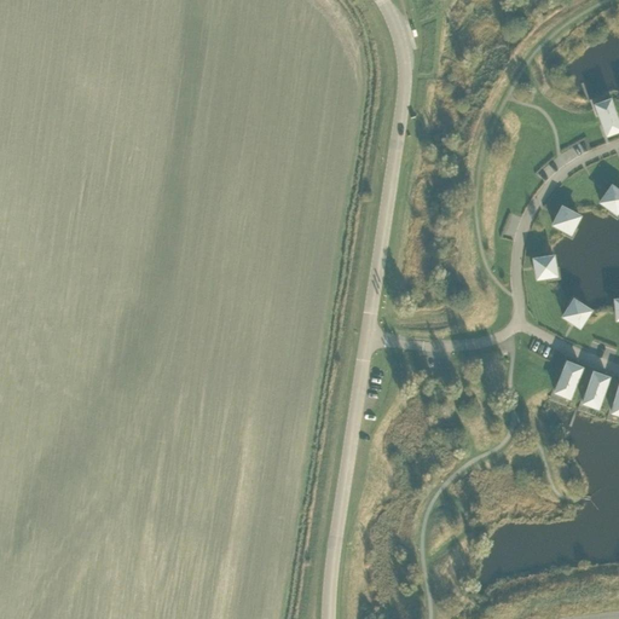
[(618,209),(618,194),(615,191),(612,189),(601,204),(615,214),(618,209)]
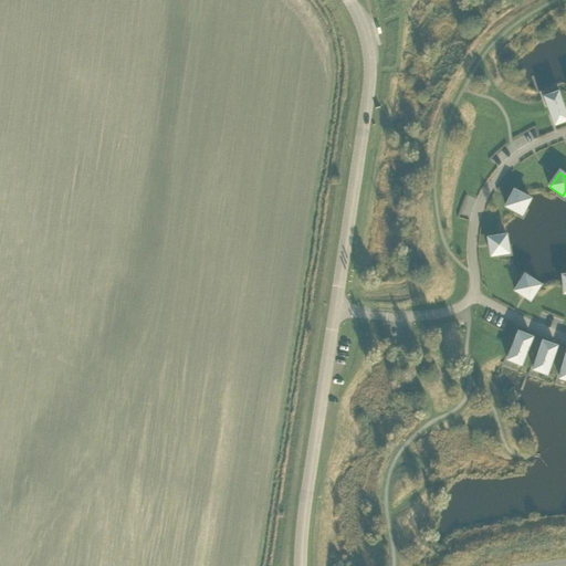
[(514,191),(506,207),(521,215),(530,199),(514,191)]
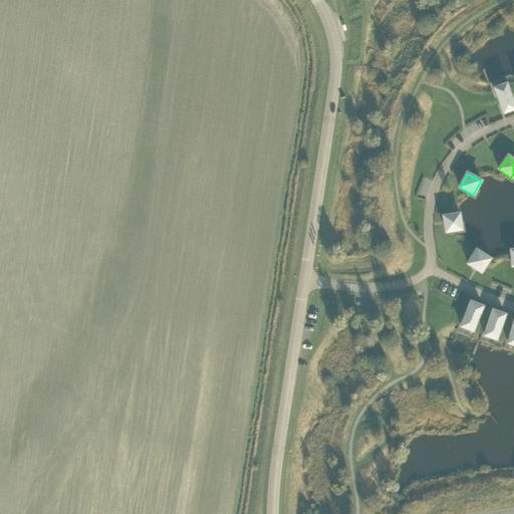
[(444,217),(446,232),(461,230),(459,215),(444,217)]
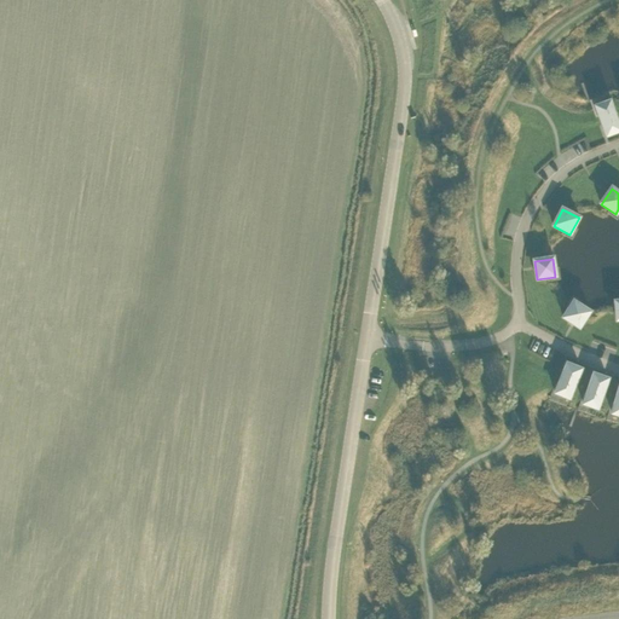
[(573,302),(567,312),(563,318),(579,328),(589,312),(573,302)]
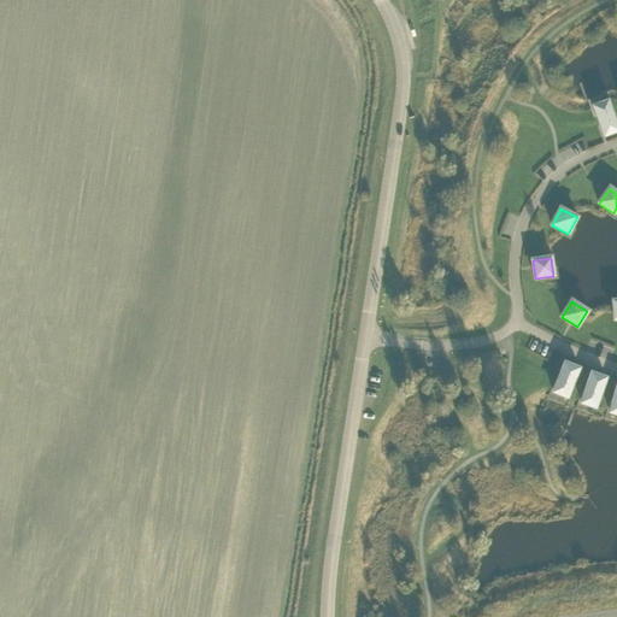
[(565,363),(553,392),(568,398),(579,369),(565,363)]
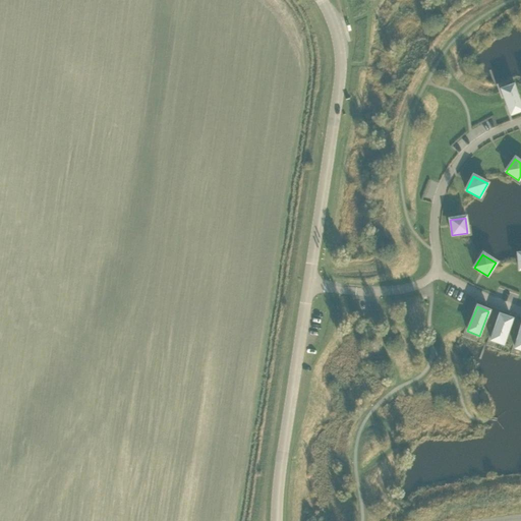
[(490,340),(503,344),(512,320),(500,315),(490,340)]
